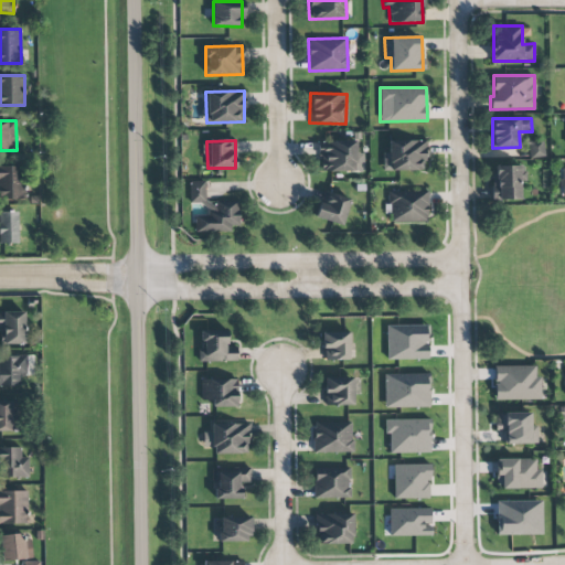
[(364,153),(356,153),(356,140),(319,141),(319,172),(364,171),(364,153)]
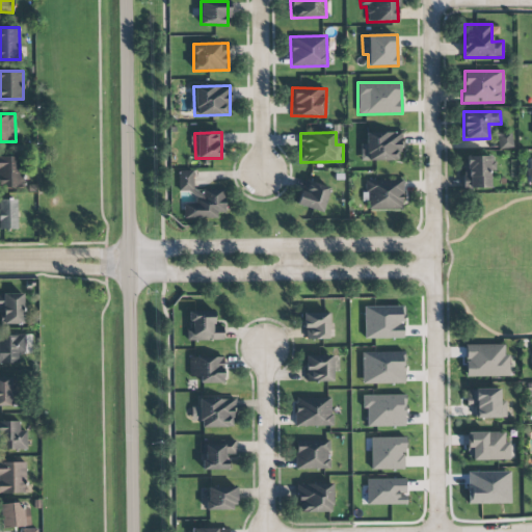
[(361,161),(401,160),(400,132),(366,132),(366,143),(360,143),(361,161)]
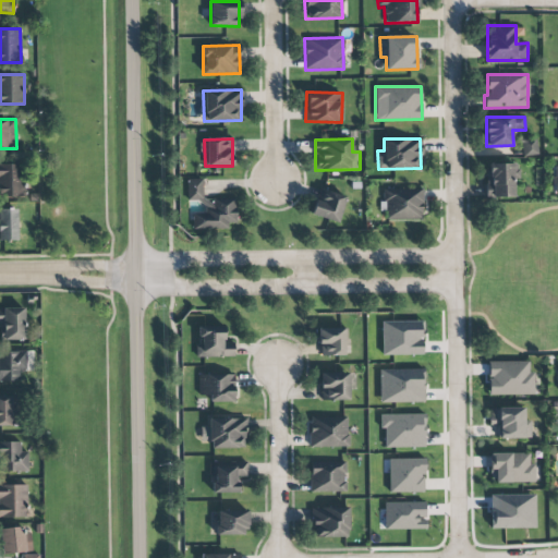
[(523,156),(537,154),(536,140),(521,142),(523,156)]
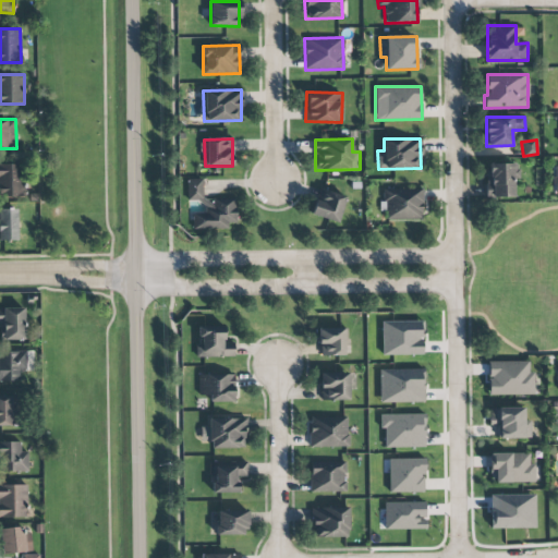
[(21,164),(0,164),(0,196),(22,196),(21,164)]
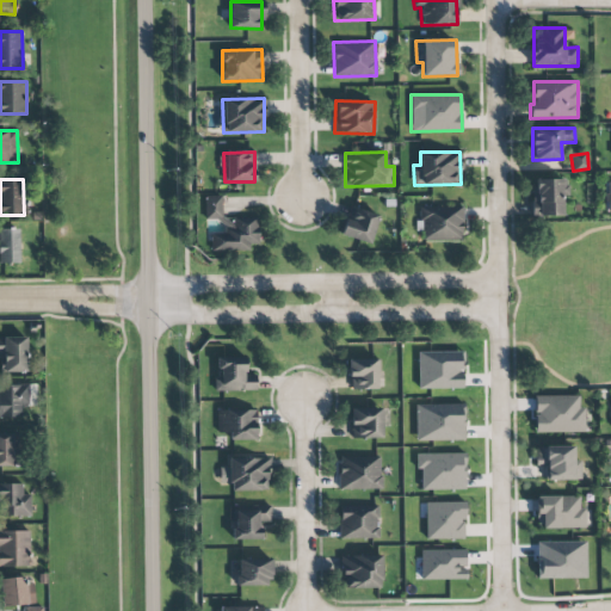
[(563,179),(534,179),(532,216),(562,216),(563,179)]
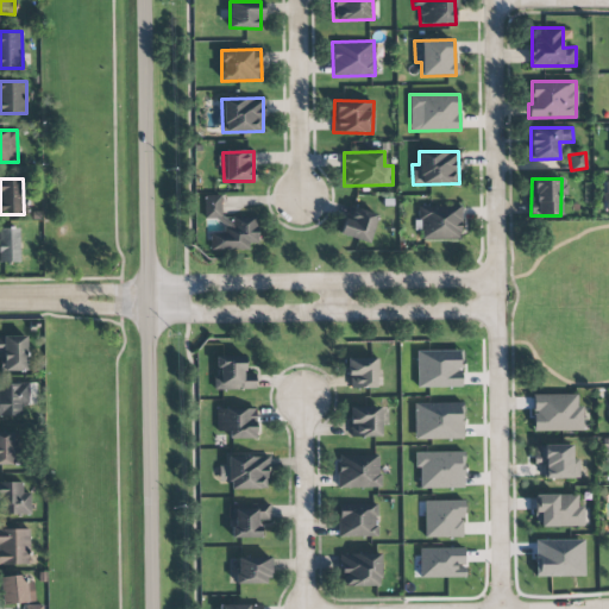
[(462,238),(460,205),(419,206),(419,239),(462,238)]
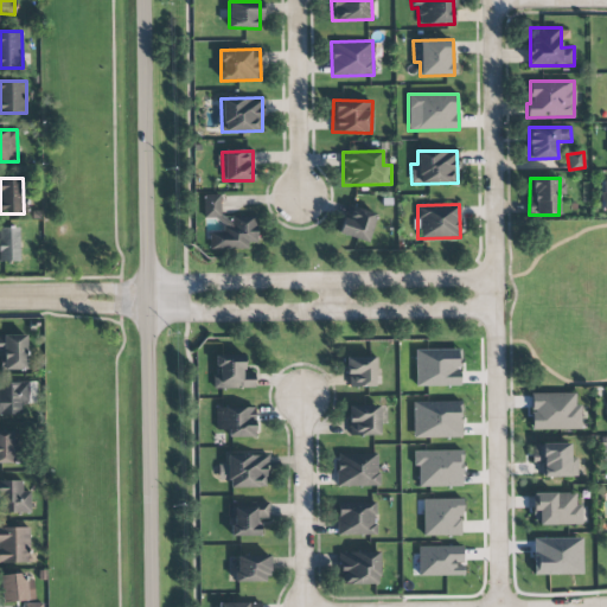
[(339,235),(369,242),(376,212),(345,206),(339,235)]
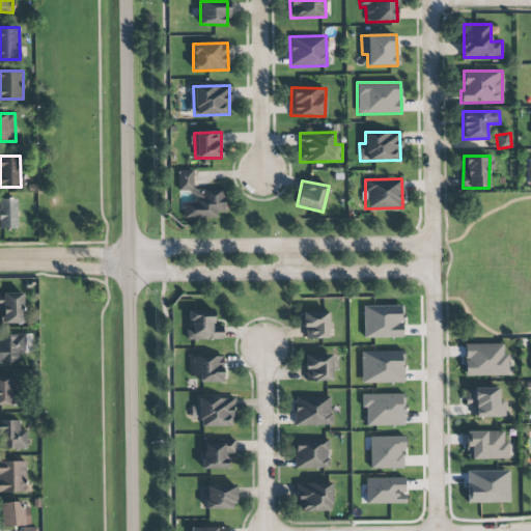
[(0,228),(17,228),(17,199),(0,198),(0,228)]
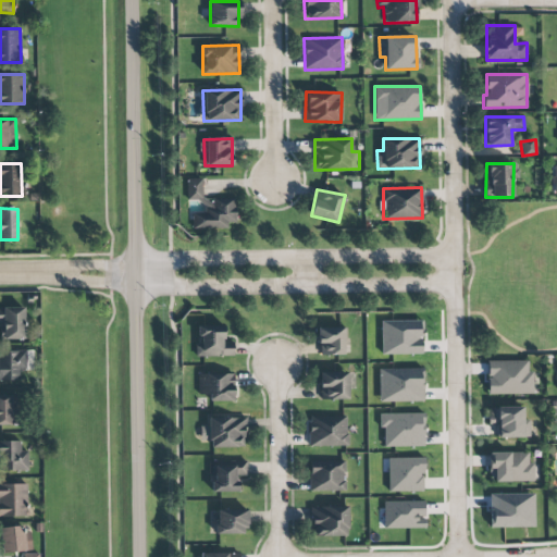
[(24,338),(23,307),(2,307),(2,316),(0,316),(0,325),(0,326),(1,339),(24,338)]
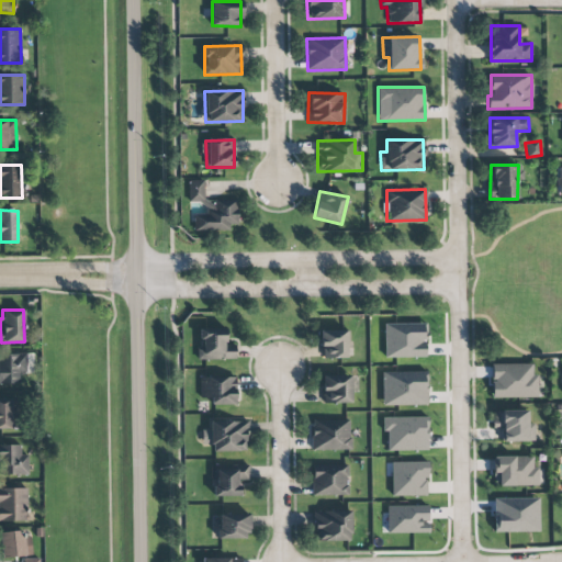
[(426,357),(426,323),(384,324),(385,358),(426,357)]
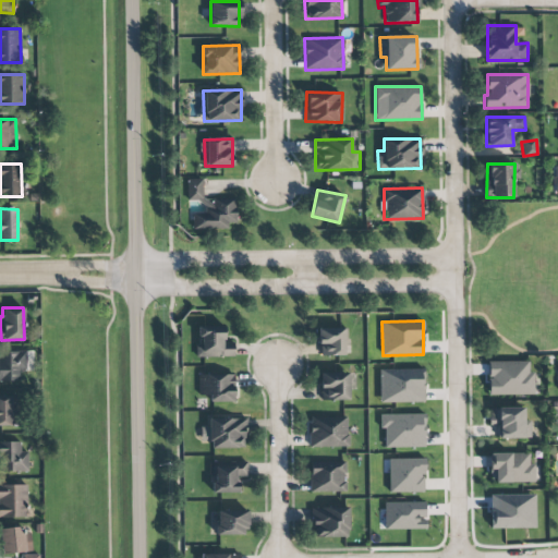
[(225,326),(199,327),(199,346),(195,346),(195,358),(234,356),(234,342),(225,342),(225,326)]
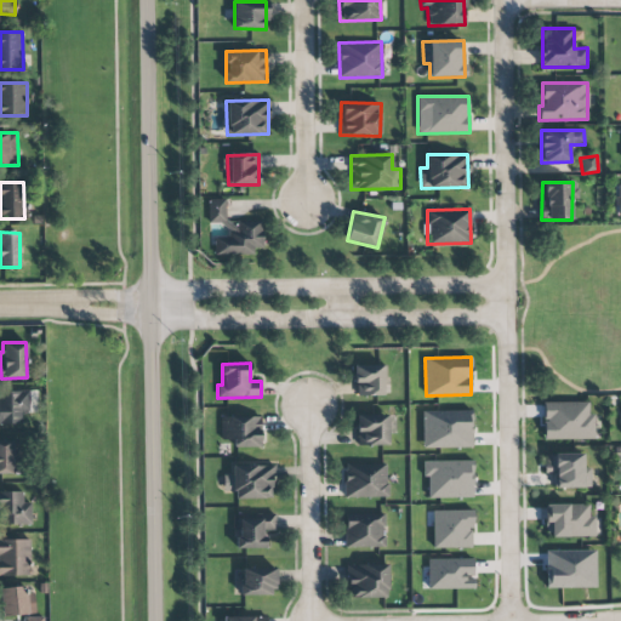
[(354,365),(354,396),(385,396),(383,364),(354,365)]
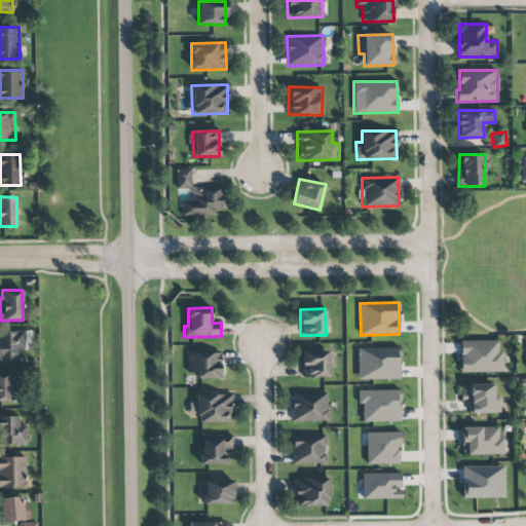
[(31,331),(0,331),(0,359),(19,360),(19,348),(31,348),(31,331)]
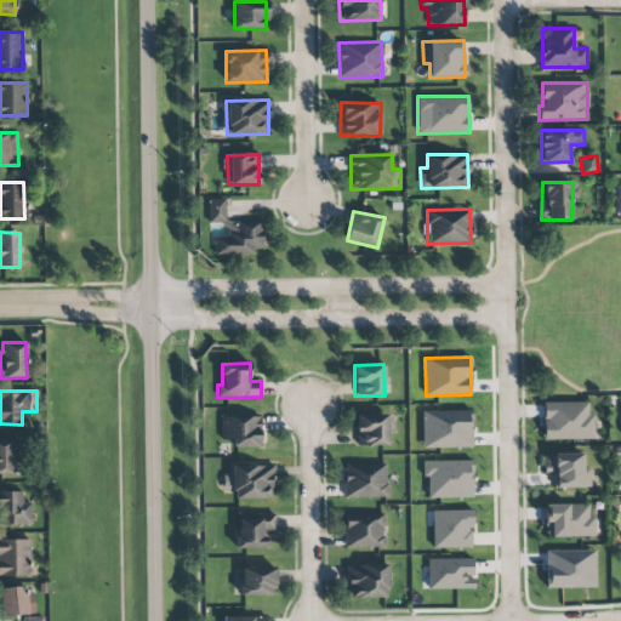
[(594,439),(594,414),(588,414),(588,402),(542,403),(543,440),(594,439)]
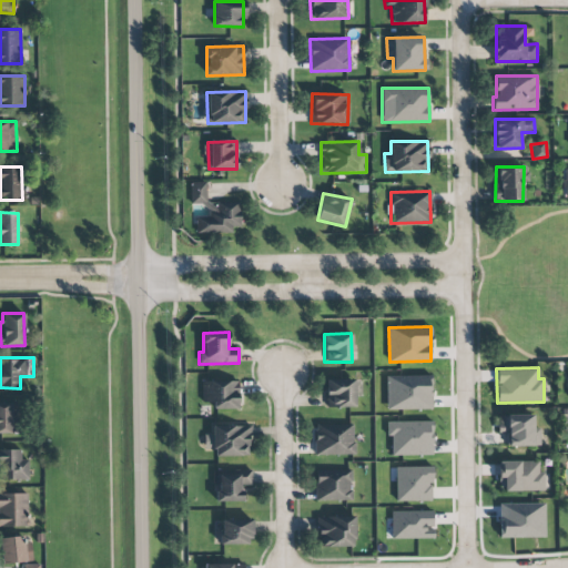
[(432,409),(430,375),(385,376),(386,409),(432,409)]
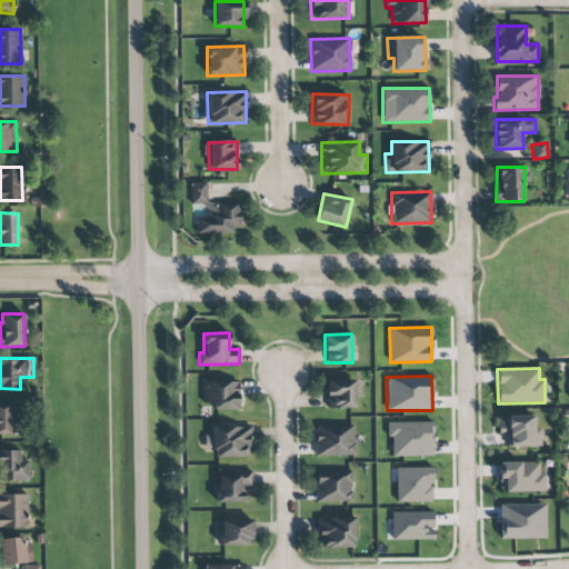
[(327,380),(327,408),(356,408),(356,380),(327,380)]
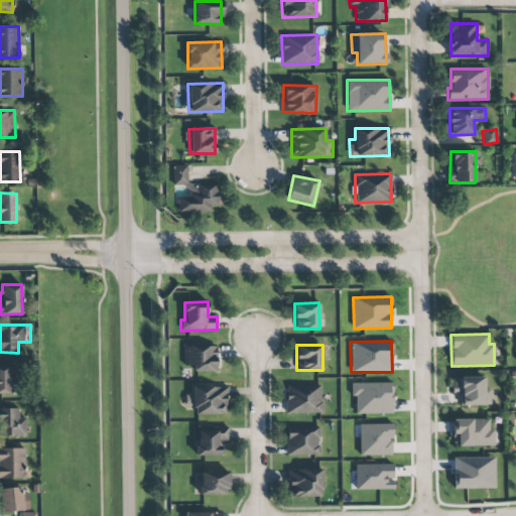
[(217,346),(183,347),(183,366),(194,366),(194,372),(217,371),(217,346)]
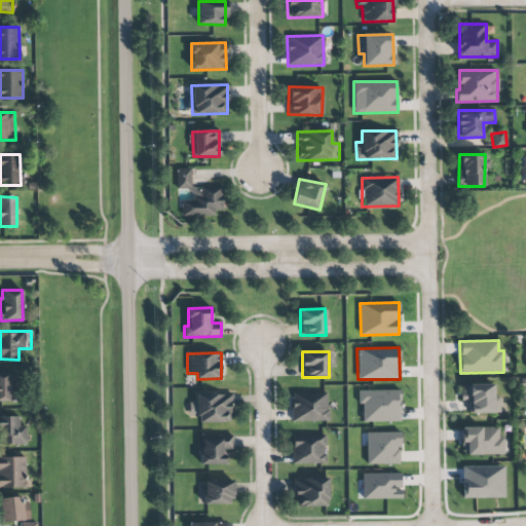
[(0,401),(14,402),(15,373),(0,372),(0,401)]
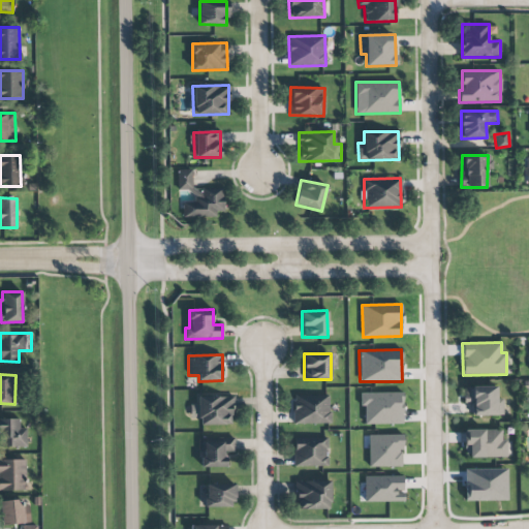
[(497,385),(463,386),(464,403),(472,403),(472,416),(503,415),(502,398),(498,398),(497,385)]
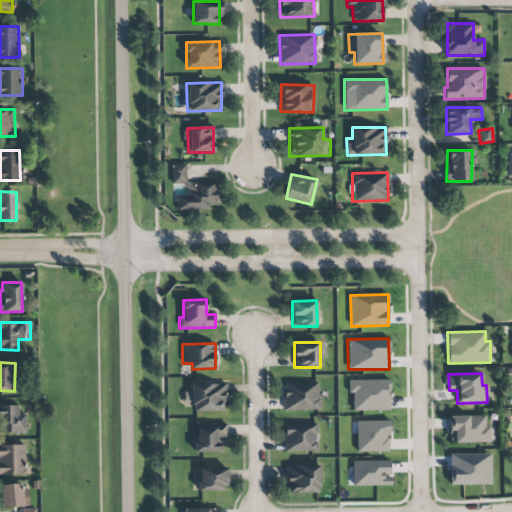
[(353,411),(390,410),(390,379),(348,380),(348,393),(353,393),(353,411)]
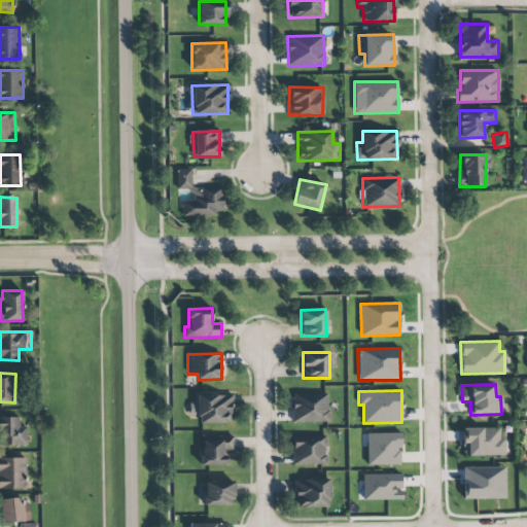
[(327,423),(328,394),(292,393),(292,422),(327,423)]
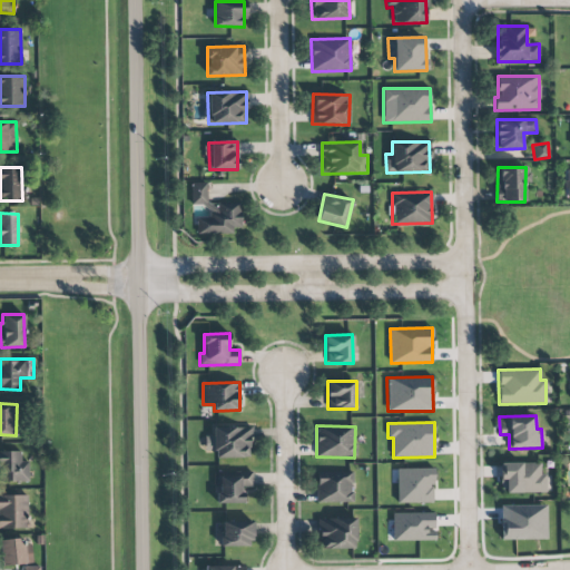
[(213,428),(213,436),(205,436),(206,451),(216,451),(216,459),(251,458),(251,426),(213,428)]
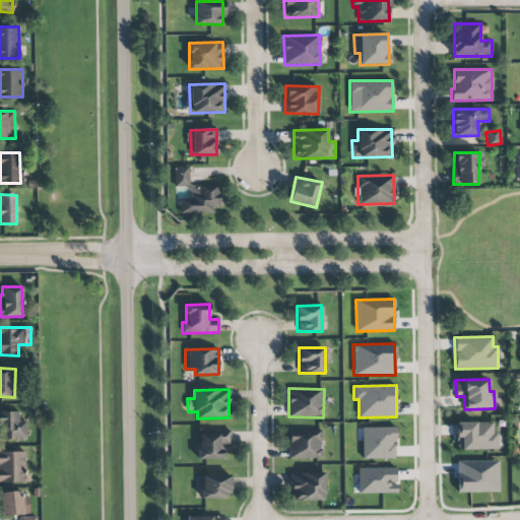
[(19,411),(0,411),(0,439),(26,440),(25,421),(19,421),(19,411)]
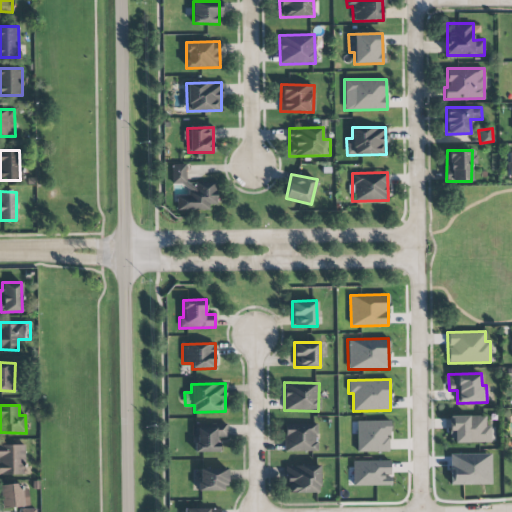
[(490,425),(486,425),(485,415),(449,416),(450,443),(491,442),(490,425)]
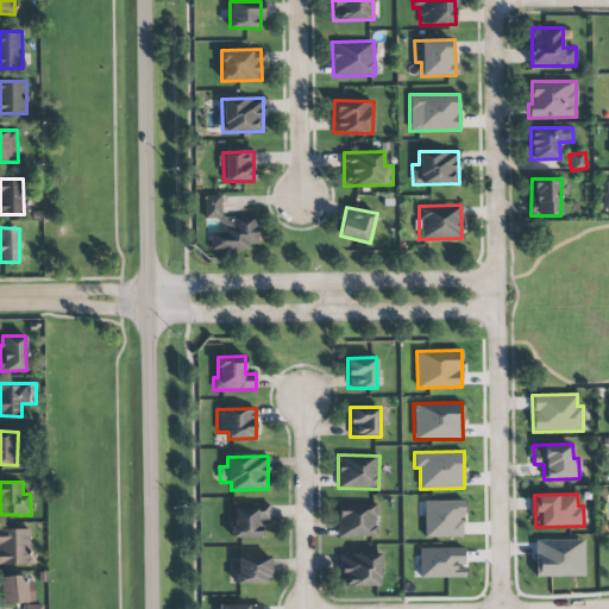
[(463,501),(424,502),(425,538),(463,537),(463,501)]
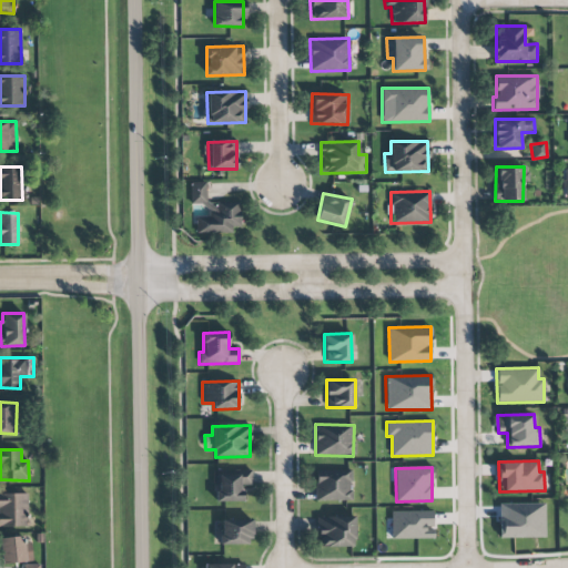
[(243,501),(242,484),(252,484),(252,469),(212,470),(212,483),(216,483),(217,501),(243,501)]
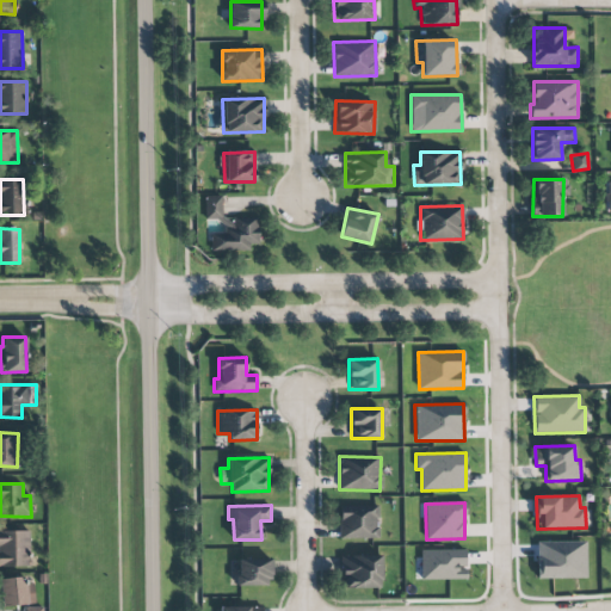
[(378,505),(339,506),(340,539),(380,538),(378,505)]
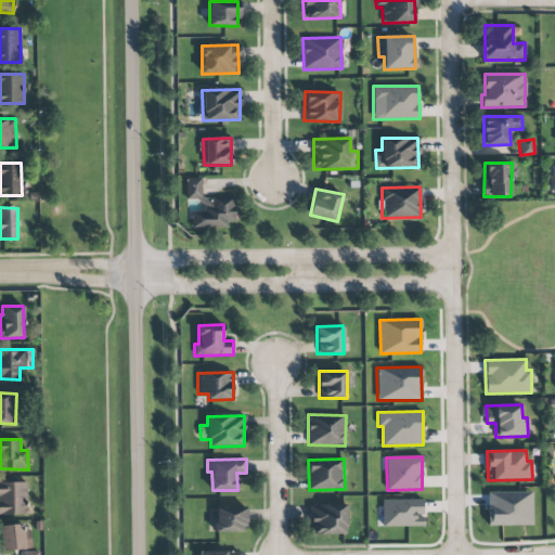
[(0,514),(27,515),(27,482),(0,481),(0,514)]
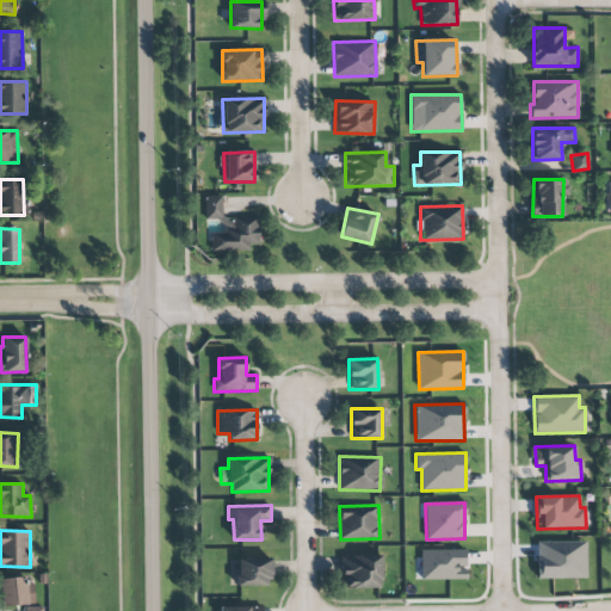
[(585,542),(538,543),(538,578),(586,578),(585,542)]
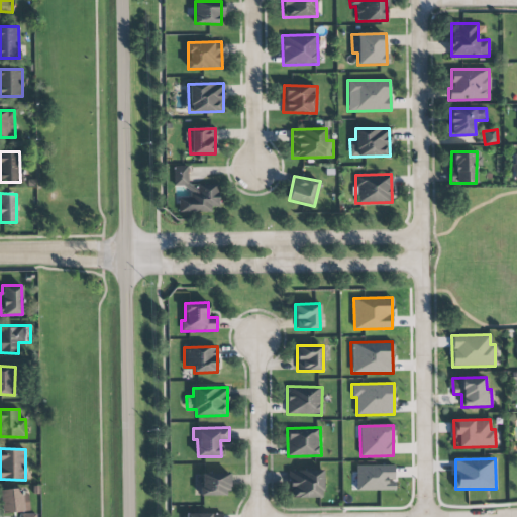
[(355,466),(356,491),(395,490),(394,464),(355,466)]
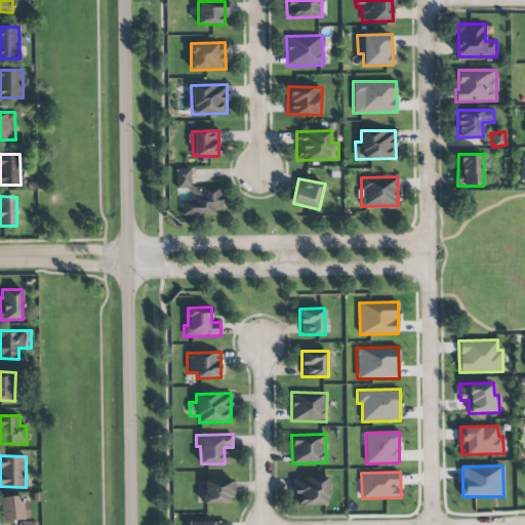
[(327,477),(294,477),(294,506),(328,506),(327,477)]
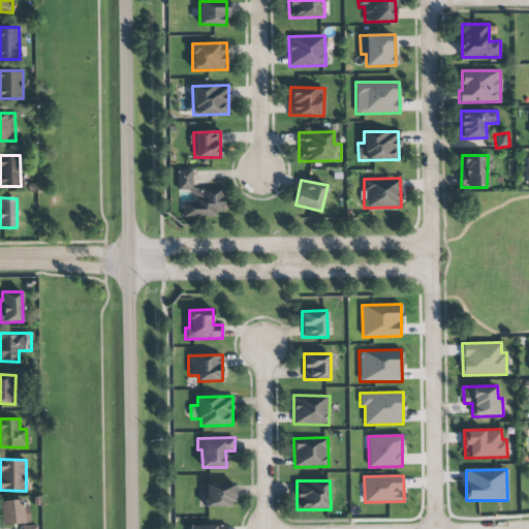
[(206,483),(206,507),(234,508),(235,484),(206,483)]
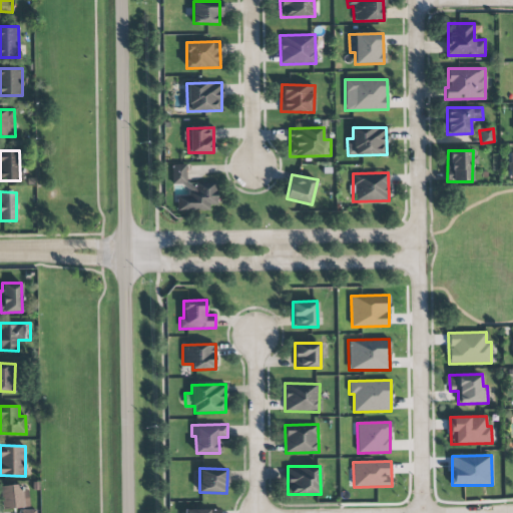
[(0,494),(1,509),(29,508),(28,484),(0,485),(0,494)]
